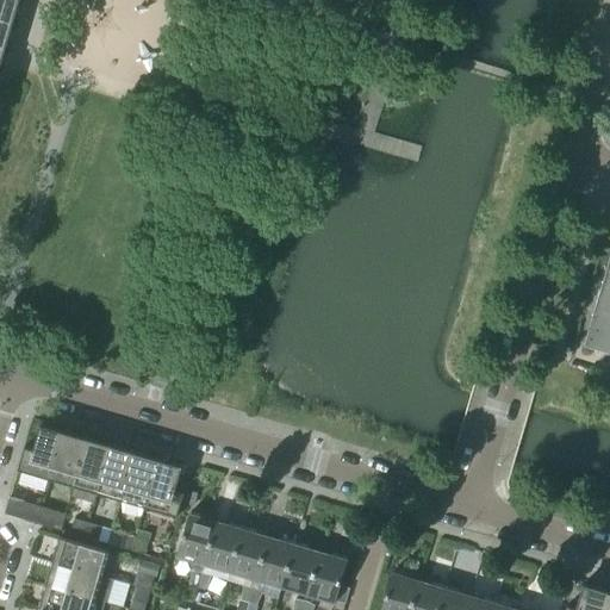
[(12,0),(0,0),(0,23),(12,26),(19,1),(12,0)]
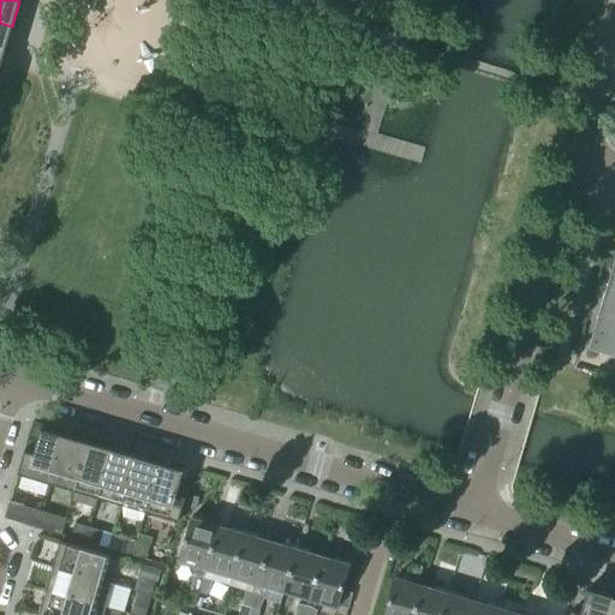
[(0,23),(0,49),(5,52),(12,27),(0,23)]
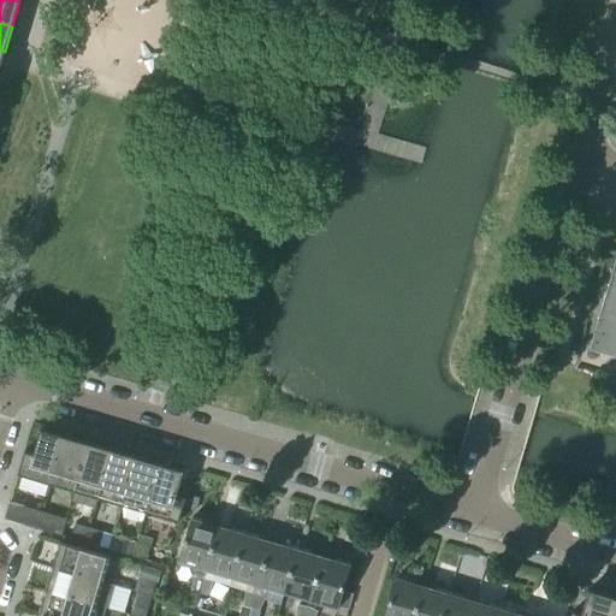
[(615,256),(588,350),(615,357),(615,256)]
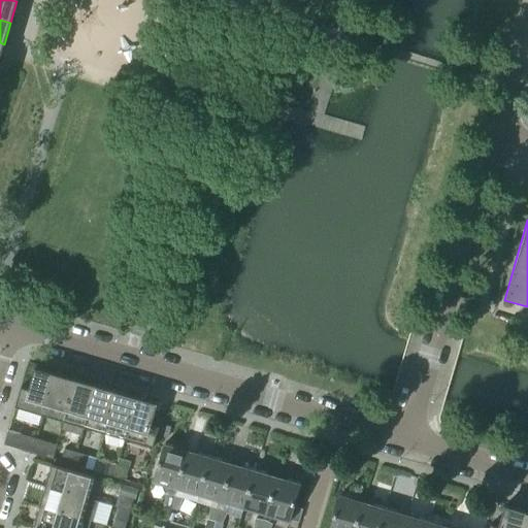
[(15,407),(41,415),(54,373),(34,368),(28,390),(22,388),(22,387),(21,387),(15,407)]
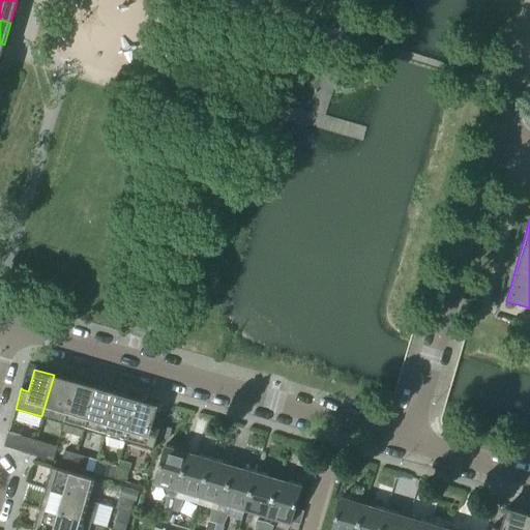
[(41,416),(62,422),(75,381),(54,375),(41,416)]
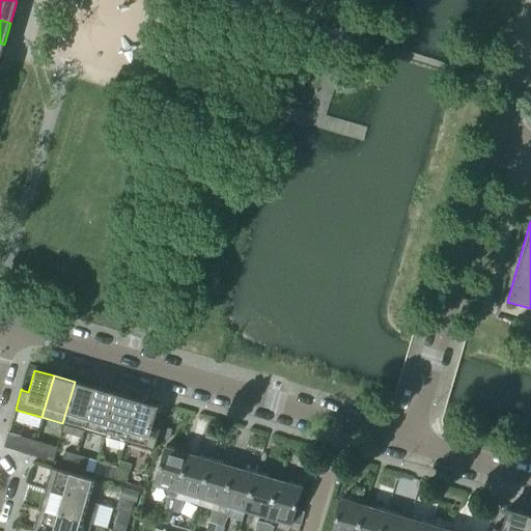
[(85,429),(85,430),(98,388),(75,382),(62,423),(63,423),(60,431),(83,438),(85,429)]
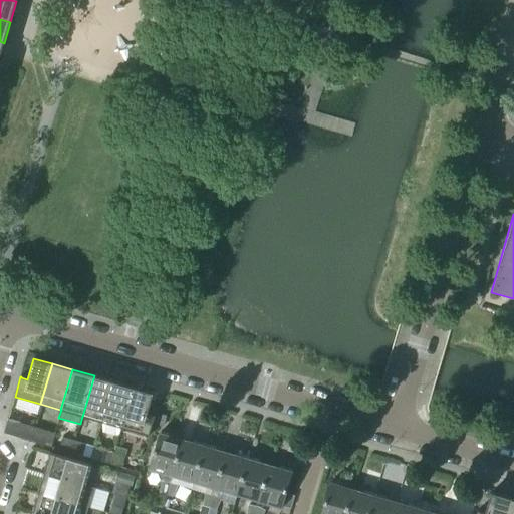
[(82,417),(101,422),(112,381),(94,375),(82,417)]
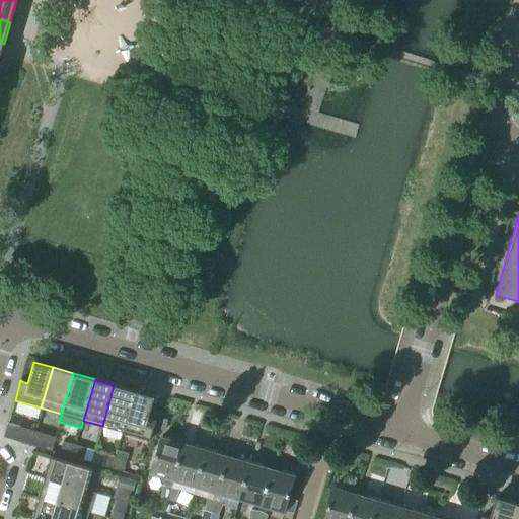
[(102,426),(122,432),(134,391),(114,385),(102,426)]
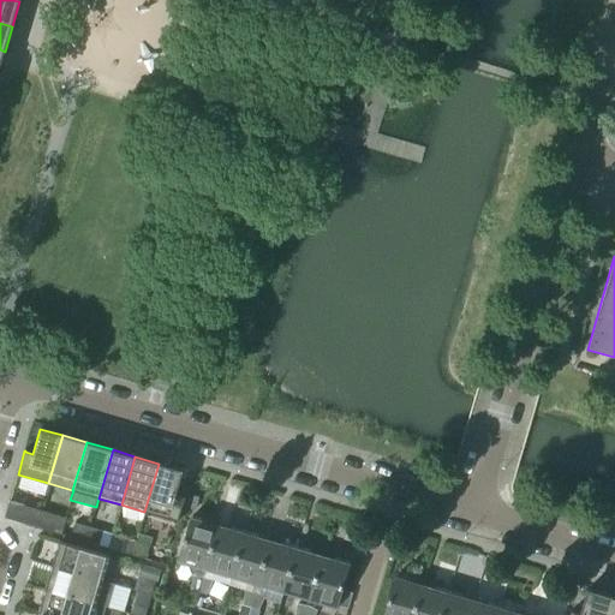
[(159,464),(144,512),(178,521),(185,497),(183,496),(183,499),(175,496),(183,471),(159,464)]
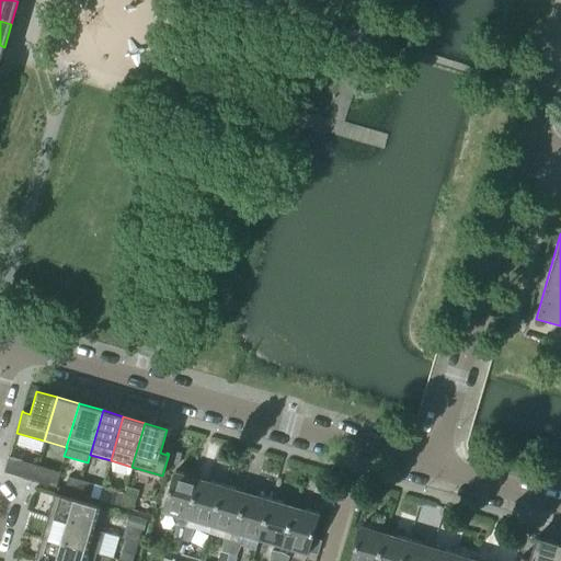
[(18,477),(22,461),(22,460),(9,456),(4,472),(18,477)]
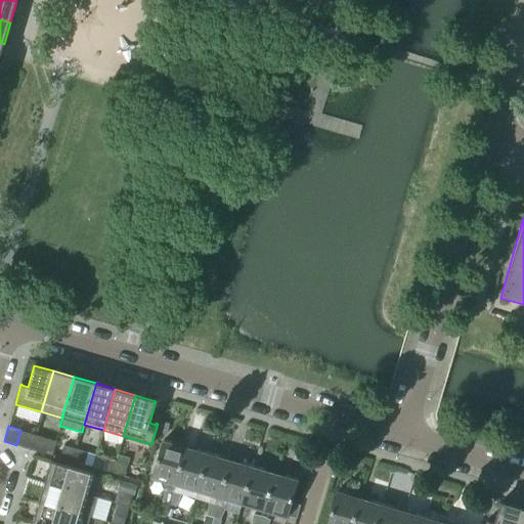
[(16,445),(28,448),(32,435),(20,431),(16,445)]
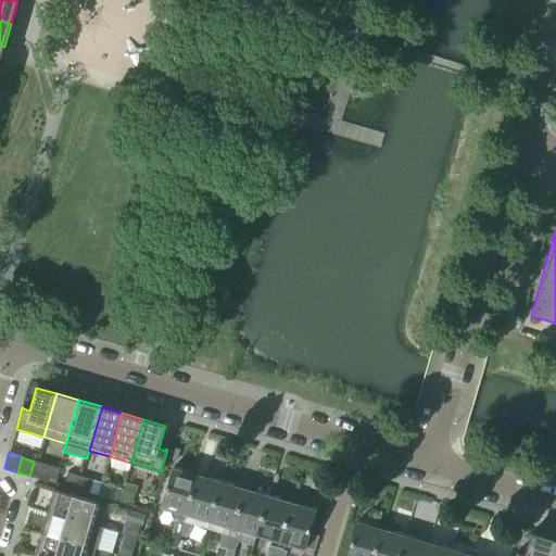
[(34,462),(29,476),(55,483),(60,467),(59,467),(59,468),(34,462)]
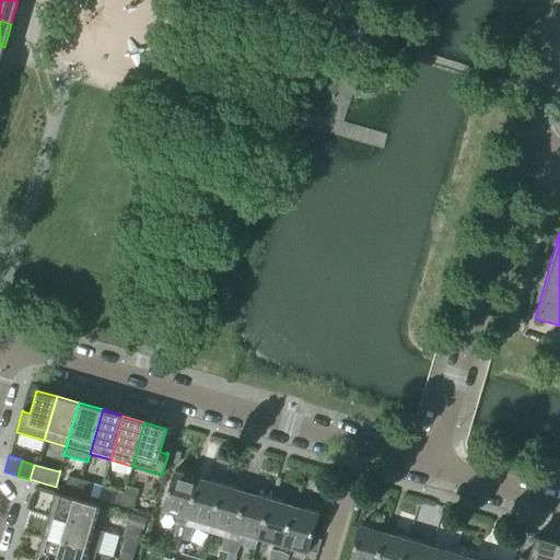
[(162,509),(162,510),(163,511),(164,511),(177,514),(176,523),(185,524),(187,517),(199,480),(187,477),(187,475),(174,470),(174,473),(173,473),(172,474),(174,474),(171,485),(163,509),(162,509)]
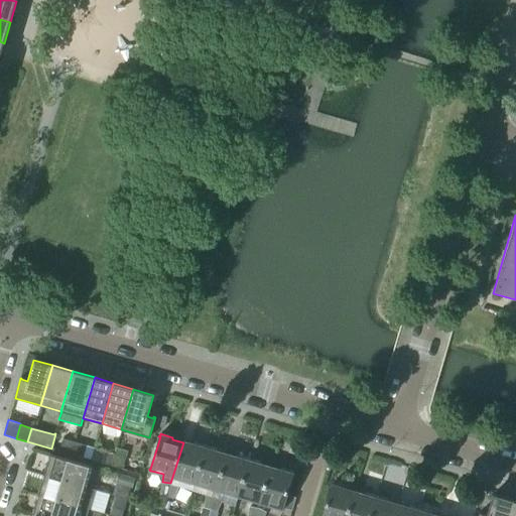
[(59,450),(71,455),(75,442),(62,438),(59,450)]
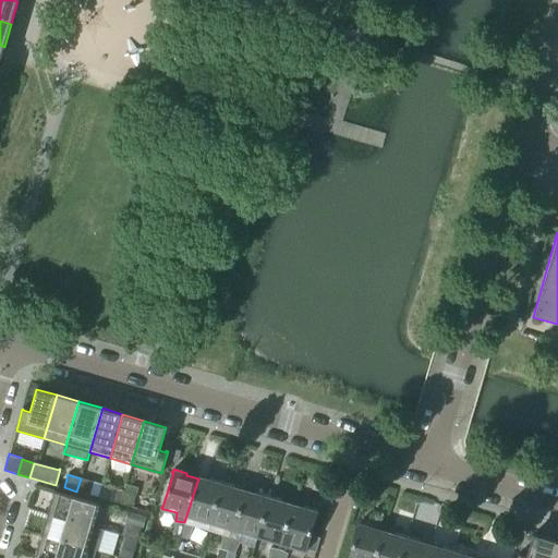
[(81,478),(76,492),(89,495),(93,482),(81,478)]
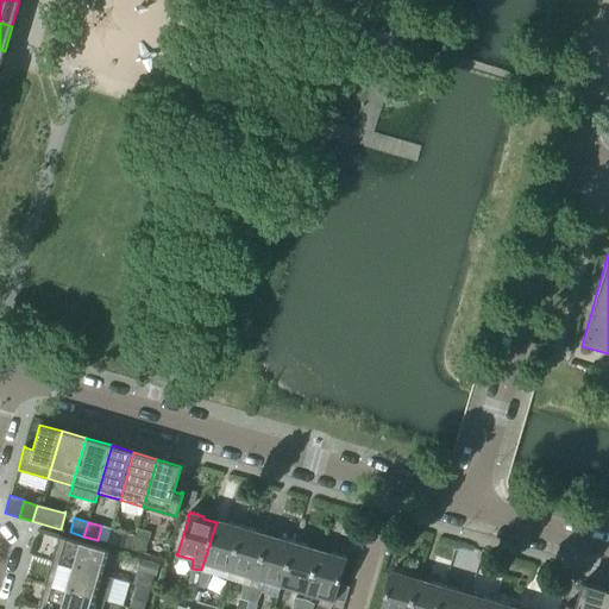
[(203,563),(230,571),(243,527),(228,523),(227,525),(217,522),(203,563)]
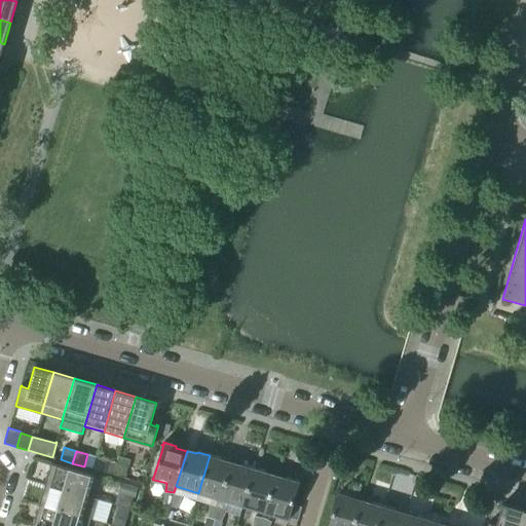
[(198,493),(221,499),(231,463),(220,460),(221,458),(210,455),(198,493)]
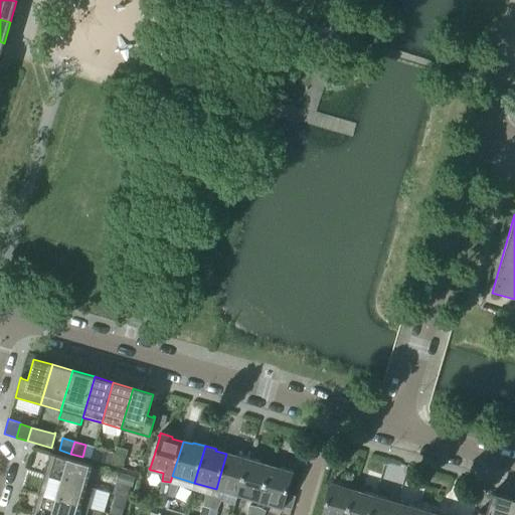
[(99,462),(110,465),(114,453),(102,450),(99,462)]
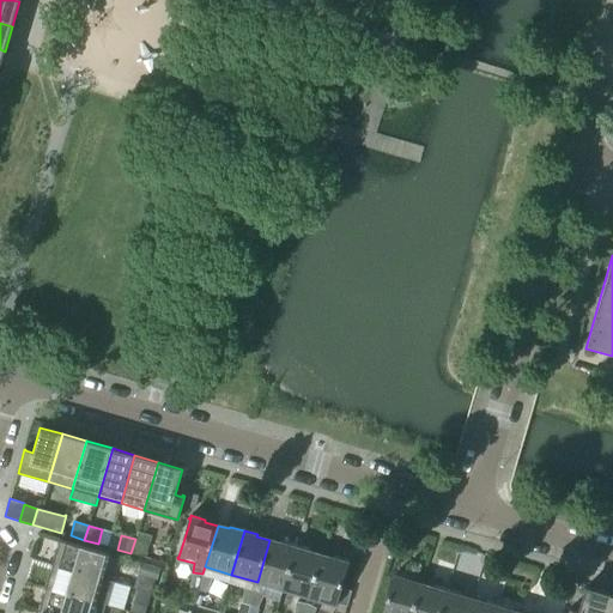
[(135,539),(131,553),(145,558),(150,544),(135,539)]
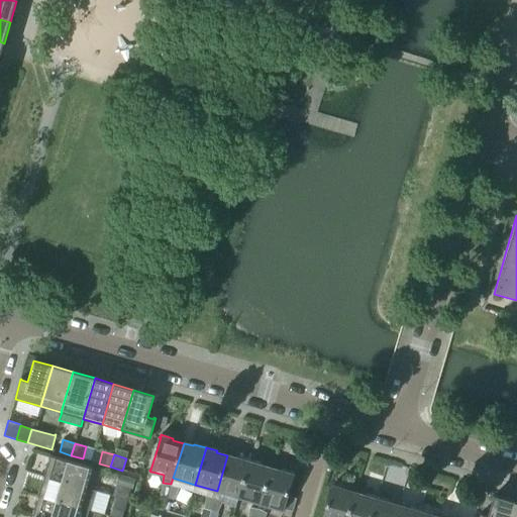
[(49,455),(43,476),(85,488),(91,468),(49,455)]
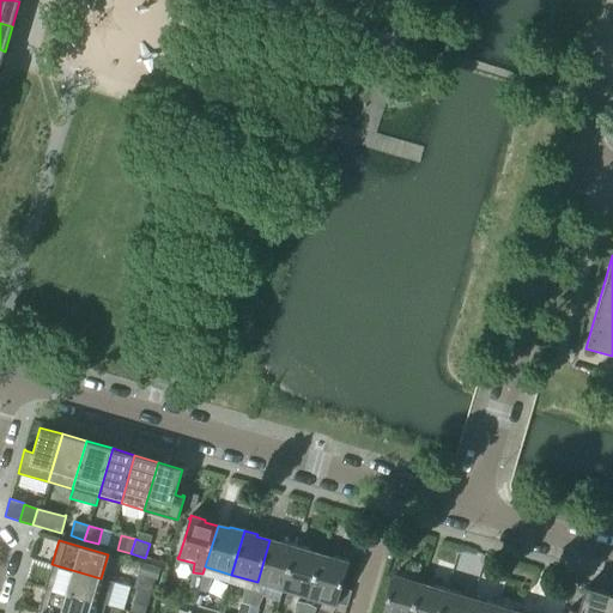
[(258,582),(255,589),(263,593),(266,584),(283,589),(296,546),(281,541),(281,544),(269,540),(258,582)]
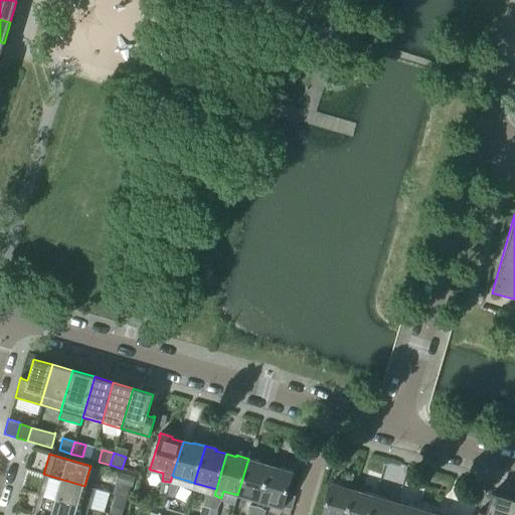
[(237,495),(260,501),(270,467),(260,464),(260,462),(248,459),(237,495)]
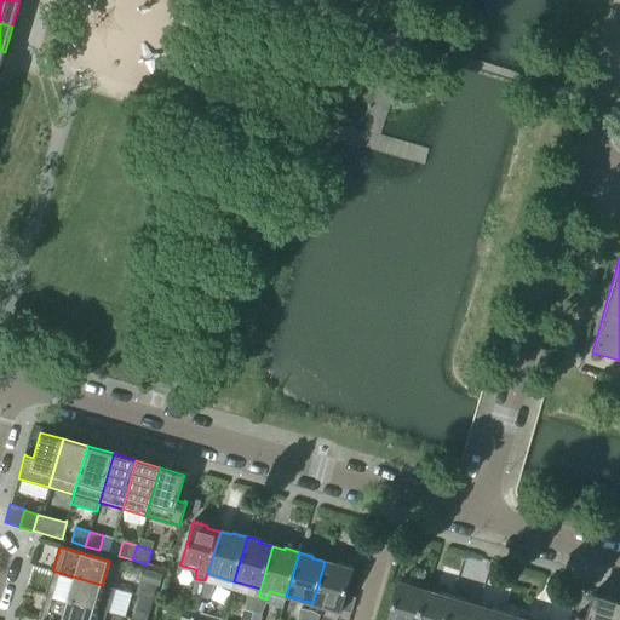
[(325,562),(313,603),(340,612),(340,610),(339,610),(351,572),(352,572),(352,570),(351,569),(351,568),(338,563),(337,566),(325,562)]
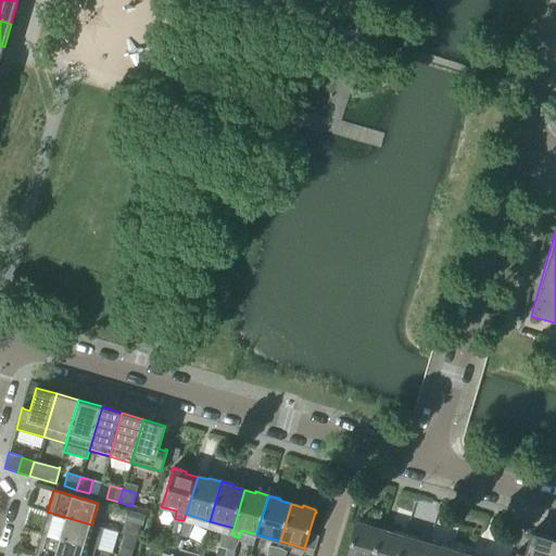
[(47,512),(41,533),(95,548),(97,550),(97,548),(112,553),(118,532),(103,528),(91,525),(47,512)]
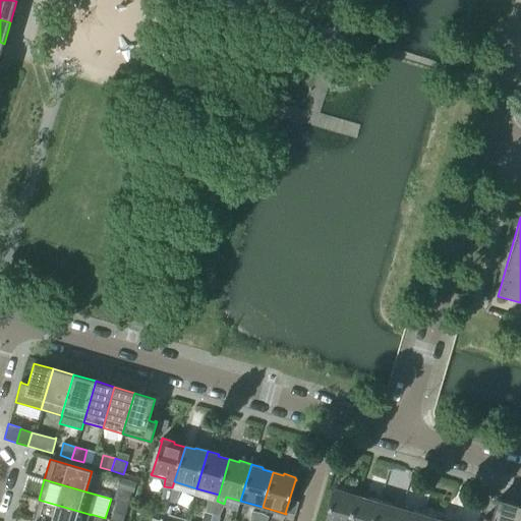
[(122,479),(119,488),(131,493),(134,483),(122,479)]
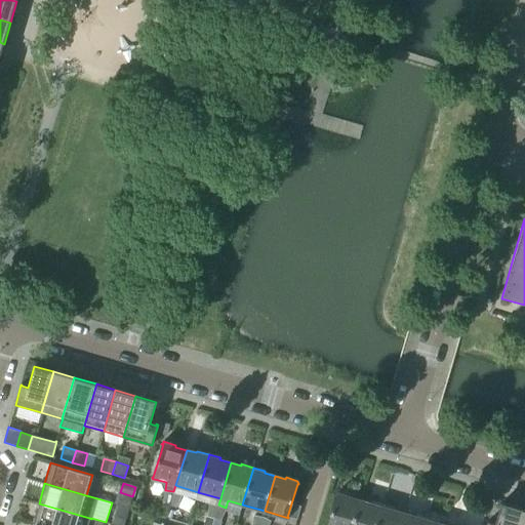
[(163,503),(169,506),(173,491),(165,490),(163,503)]
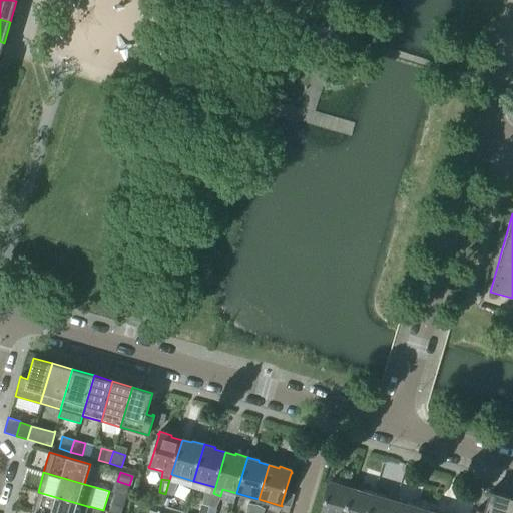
[(169,480),(165,494),(171,496),(177,484),(169,480)]
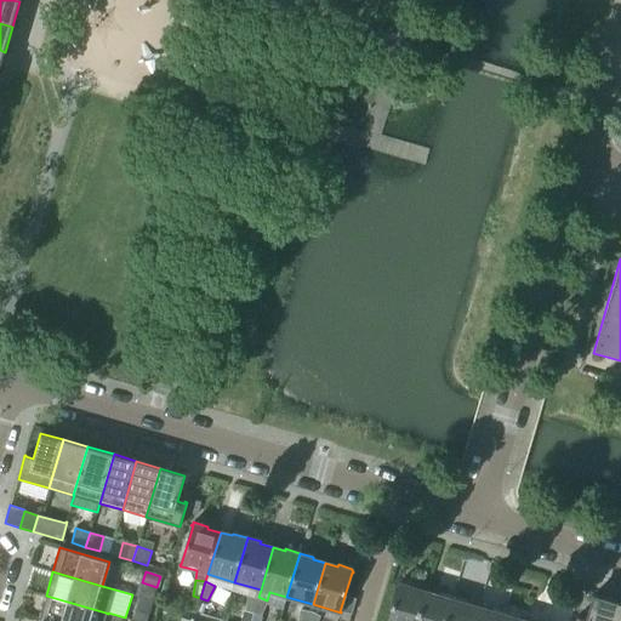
[(142,582),(138,597),(153,600),(157,587),(142,582)]
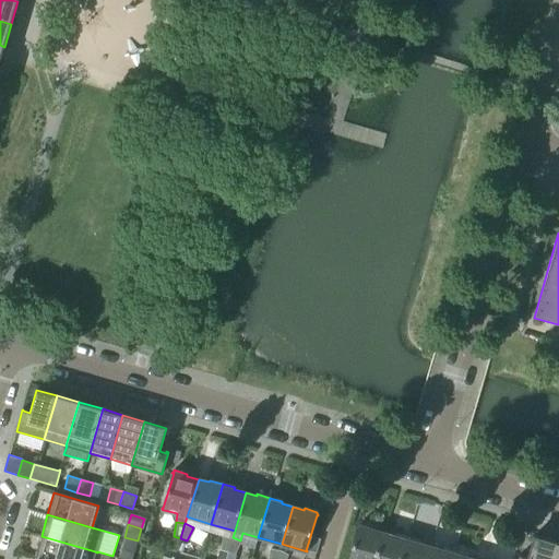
[(375,558),(383,533),(372,530),(372,527),(359,524),(359,526),(357,525),(357,526),(358,527),(348,558),(375,558)]
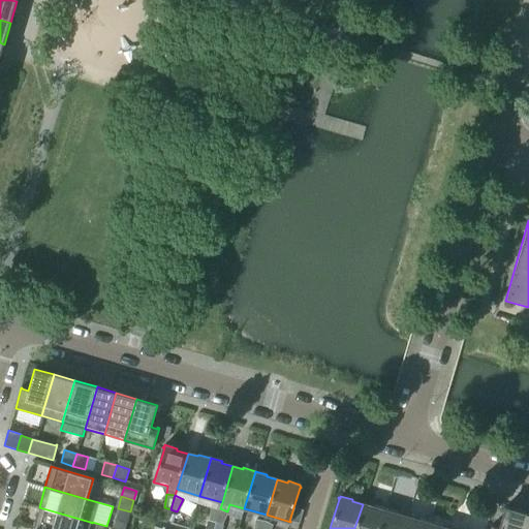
[(354,528),(379,528),(385,509),(373,506),(373,507),(363,504),(354,528)]
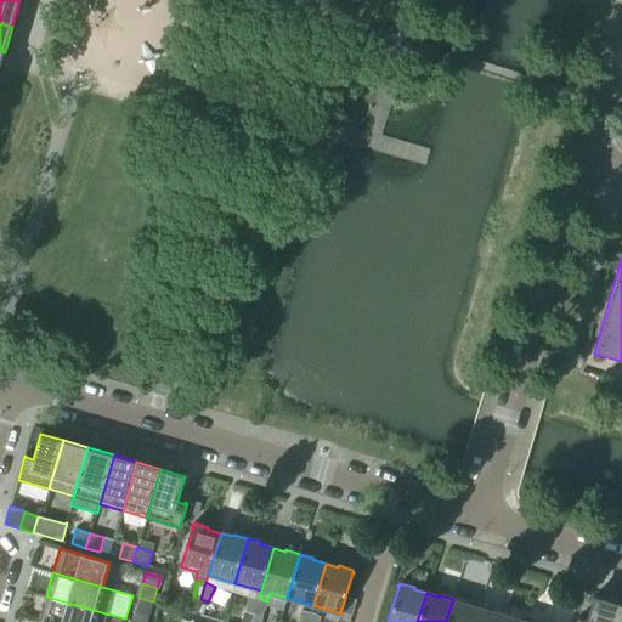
[(576,621),(612,621),(618,603),(593,595),(586,621),(578,620),(578,618),(577,618),(576,621)]
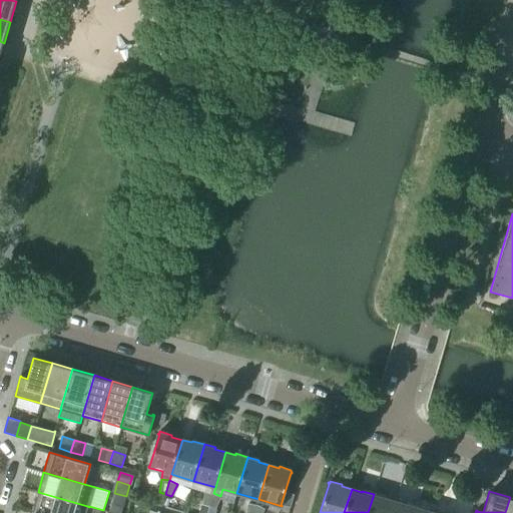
[(85,512),(87,506),(38,492),(32,511),(37,512),(85,512)]
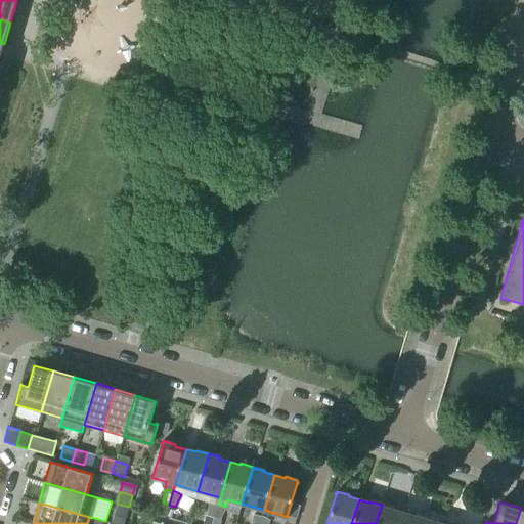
[(207,516),(214,518),(218,504),(209,503),(207,516)]
